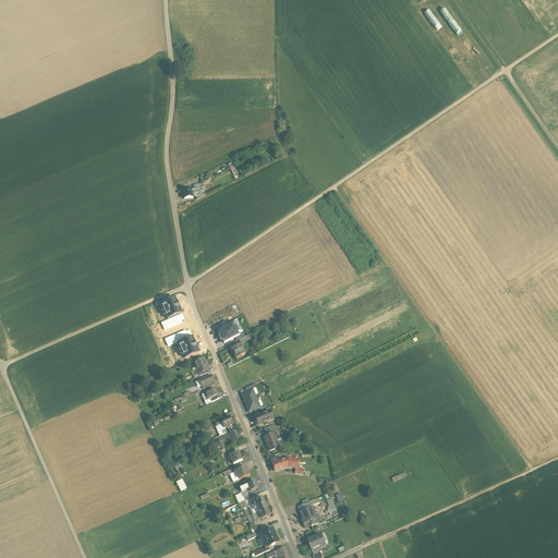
[(202,189),(192,190),(193,197),(194,197),(195,197),(196,201),(206,195),(205,191),(202,192),(202,189)]
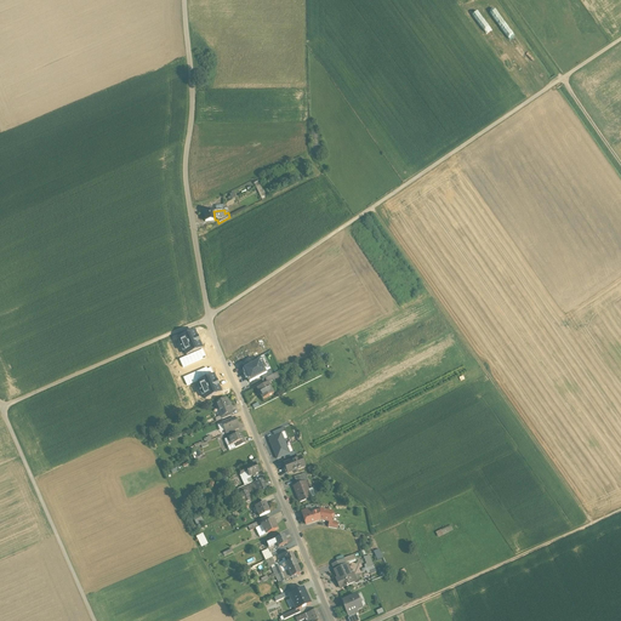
[(214,211),(204,212),(205,222),(215,221),(215,220),(214,211)]
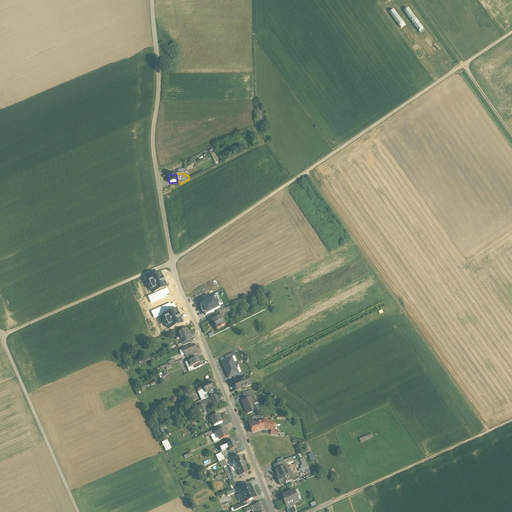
[(160,274),(147,279),(148,282),(147,283),(151,291),(152,290),(153,294),(167,288),(160,274)]
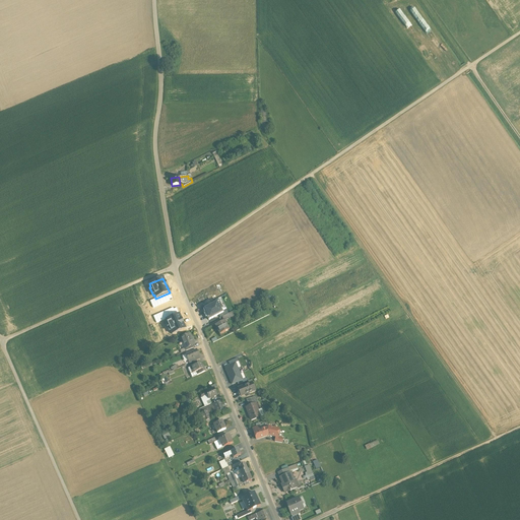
[(172,299),(170,293),(155,299),(150,301),(153,308),(170,301),(170,300),(172,299)]
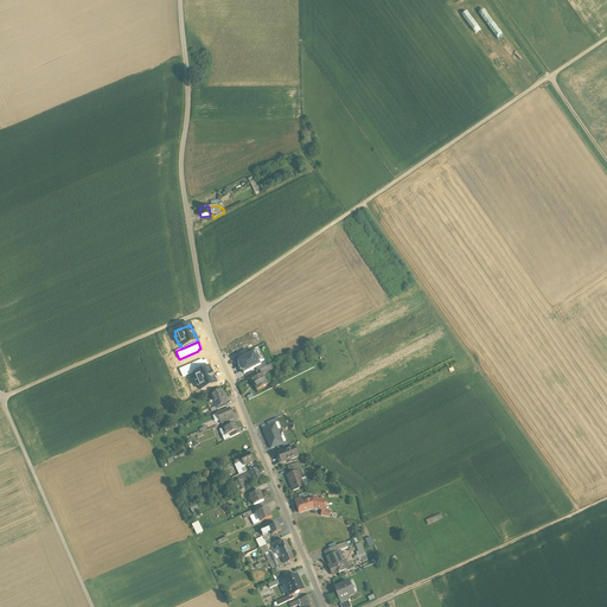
[(242,359),(236,363),(243,376),(256,369),(261,365),(260,364),(254,353),(242,359)]
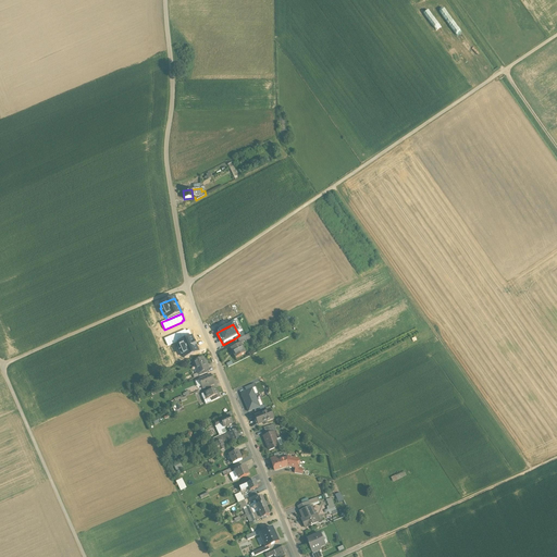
[(176,343),(192,336),(189,331),(186,332),(185,331),(164,339),(168,346),(176,343)]
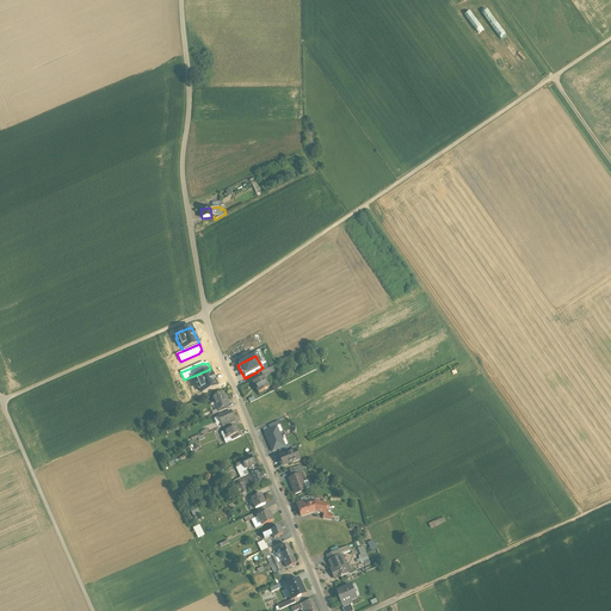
[(269,369),(260,372),(263,376),(275,370),(272,366),(269,369)]
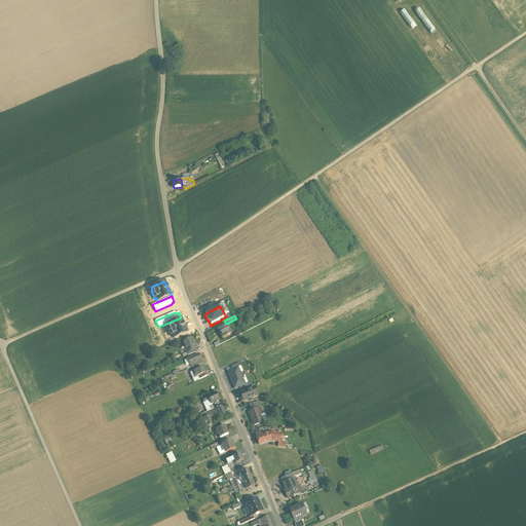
[(172,336),(174,339),(188,333),(181,317),(166,324),(168,328),(167,328),(171,336),(172,336)]
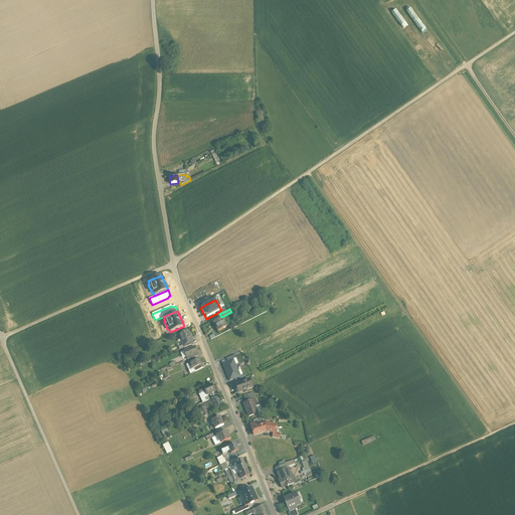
[(222,318),(213,323),(217,332),(226,327),(222,318)]
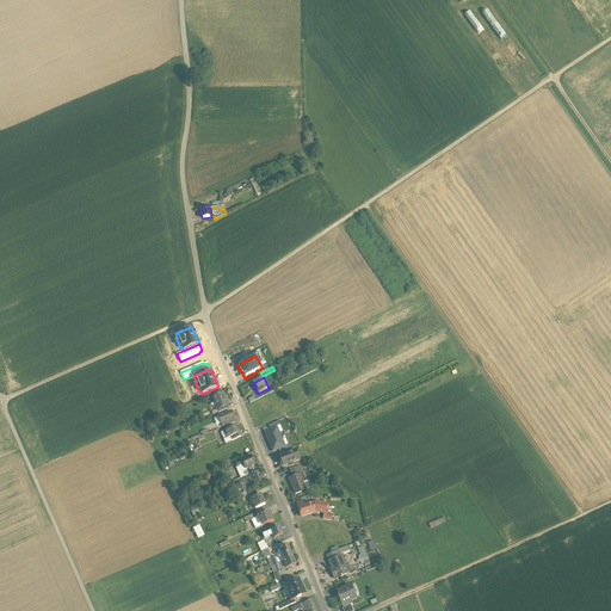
[(223,393),(213,397),(217,409),(218,408),(217,406),(224,402),(227,401),(223,393)]
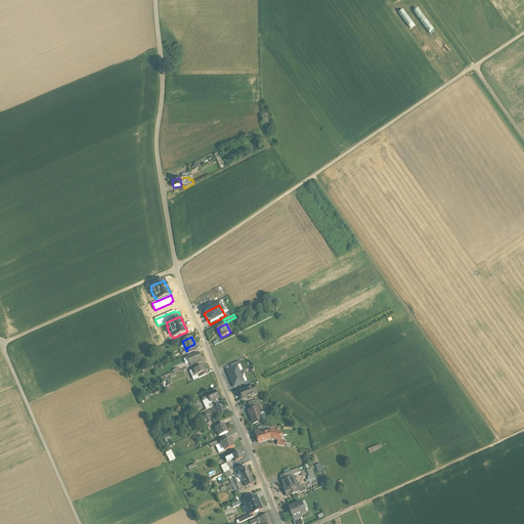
[(198,353),(187,357),(189,363),(193,362),(201,359),(198,353)]
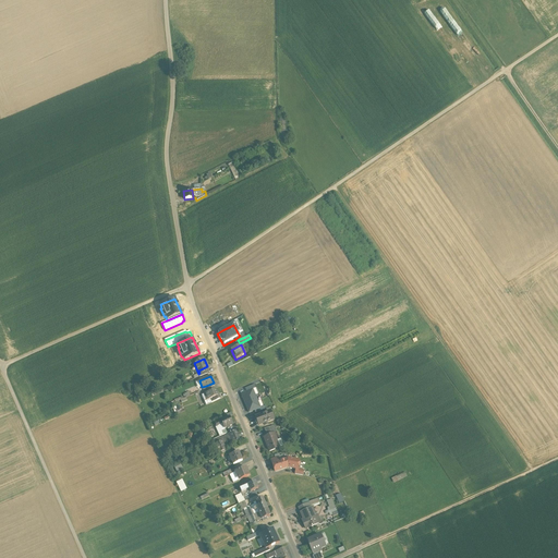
[(215,389),(205,393),(208,400),(210,399),(211,402),(220,398),(219,395),(217,396),(215,389)]
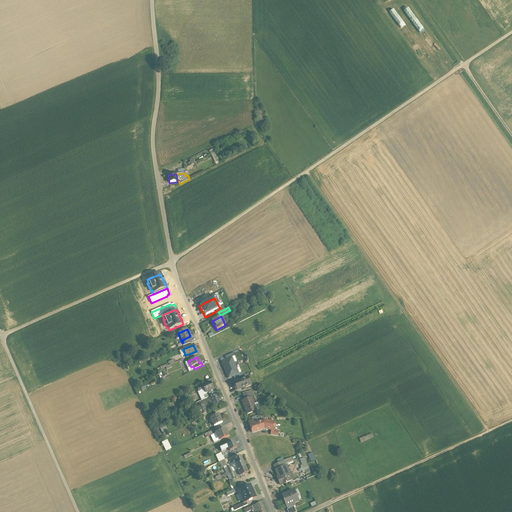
[(221,362),(225,370),(235,366),(232,357),(226,360),(221,362)]
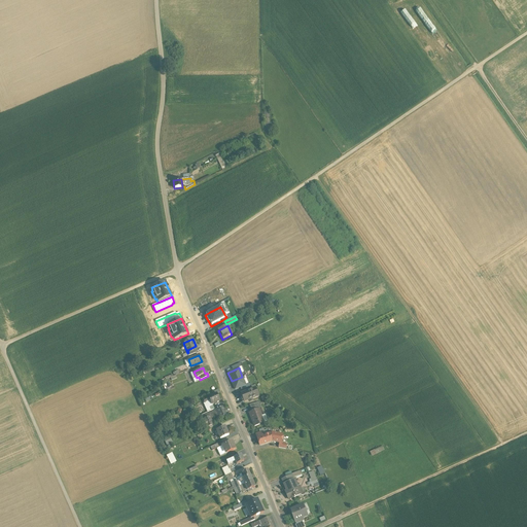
[(232,381),(235,389),(240,387),(246,385),(242,377),(232,381)]
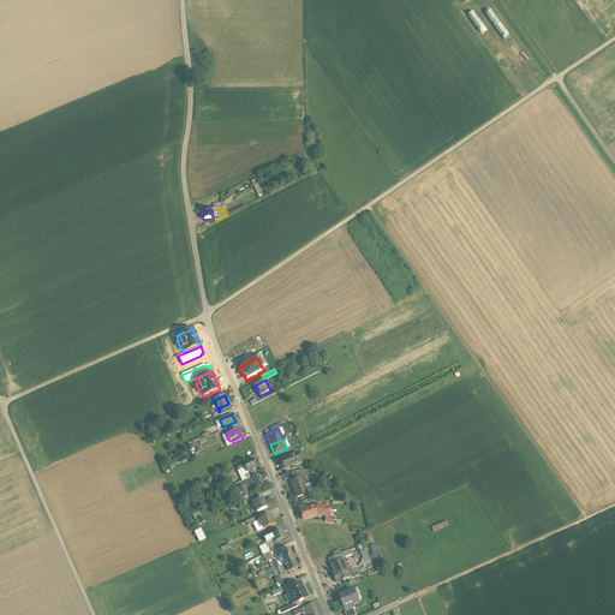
[(298,454),(281,460),(285,470),(291,467),(292,470),(294,467),(294,466),(302,463),(298,454)]
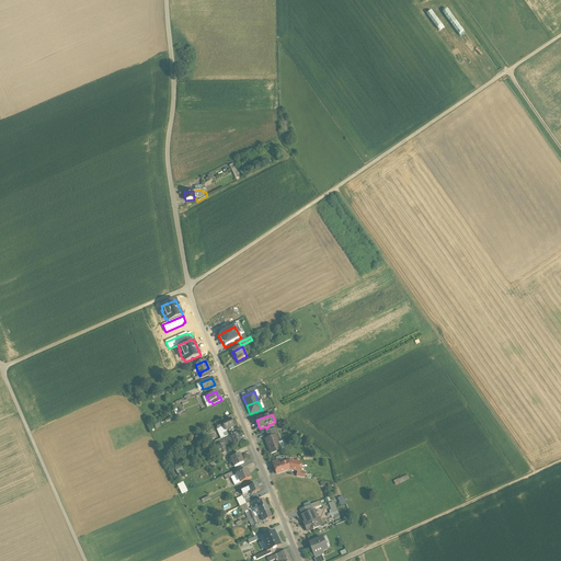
[(230,420),(222,423),(224,427),(226,431),(233,427),(230,420)]
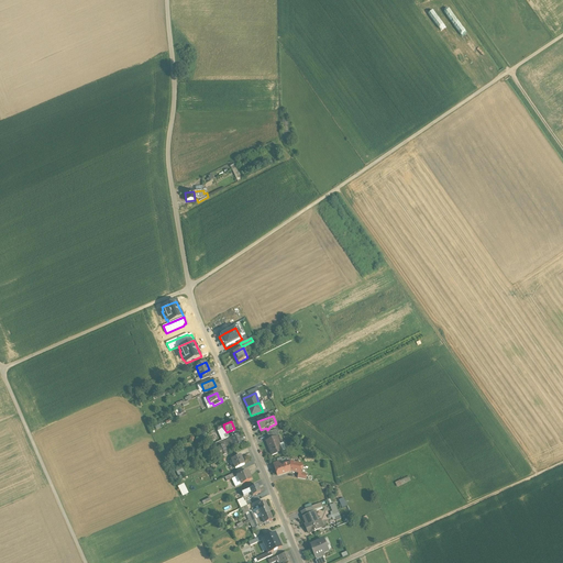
[(275,430),(266,433),(269,440),(276,437),(277,437),(275,430)]
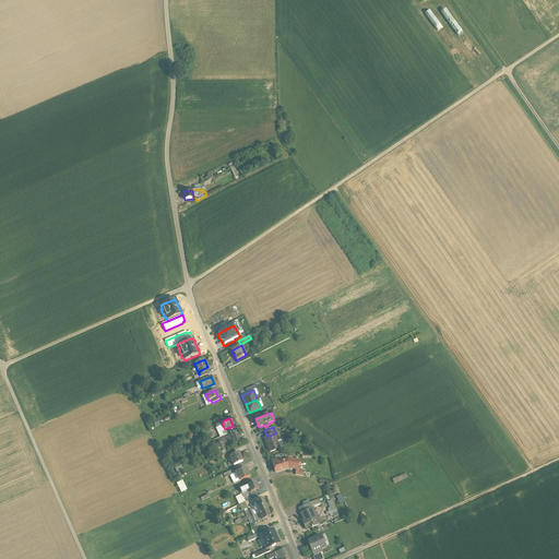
[(236,431),(221,439),(222,442),(228,439),(229,442),(232,444),(240,440),(236,431)]
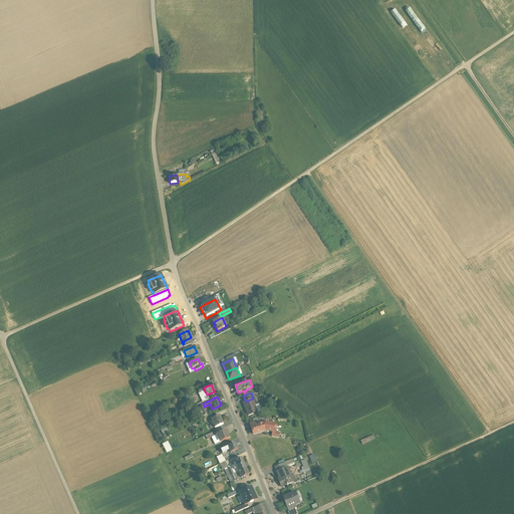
[(246,402),(243,403),(248,416),(258,412),(252,399),(246,402)]
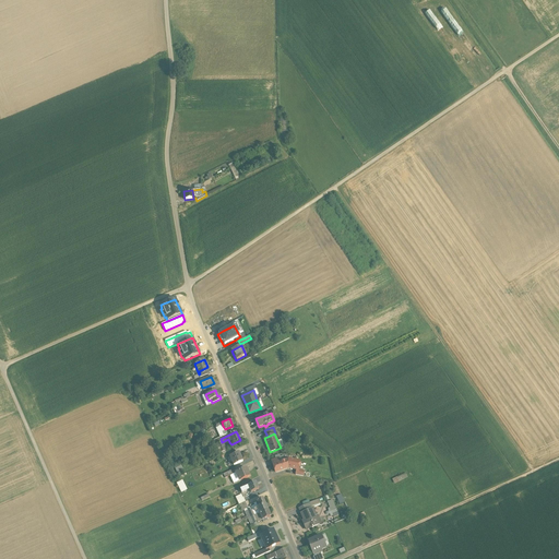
[(222,442),(216,444),(219,453),(222,453),(226,451),(224,447),(222,442)]
